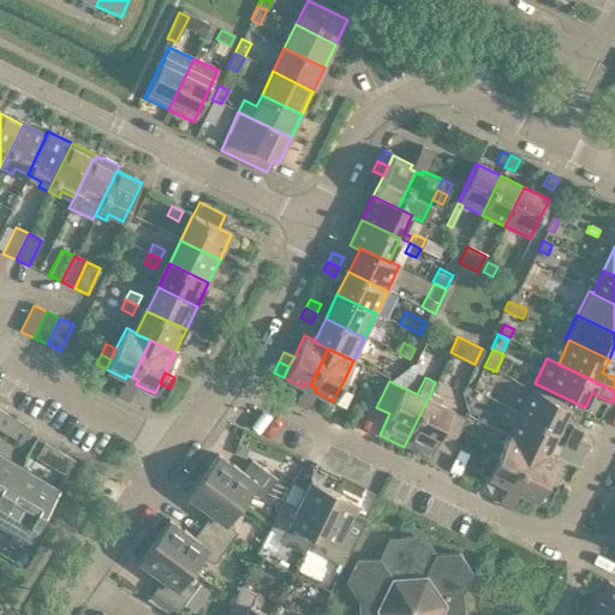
[(344,381),(338,392),(348,396),(353,386),(344,381)]
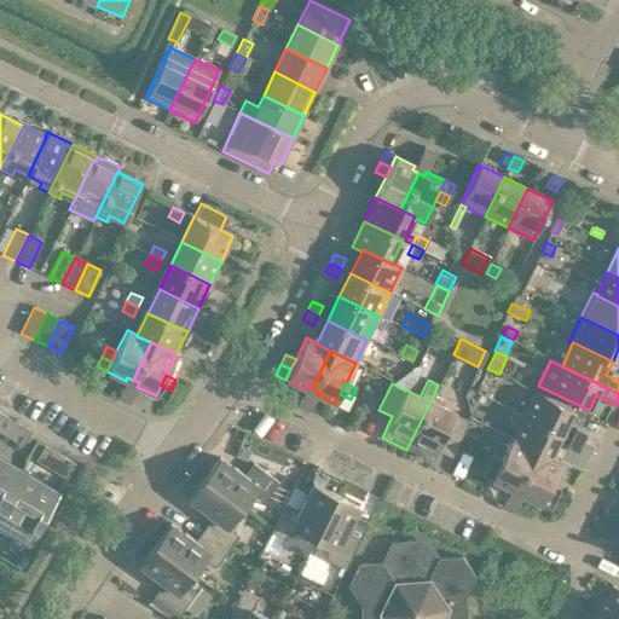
[(161,386),(156,395),(166,400),(171,391),(161,386)]
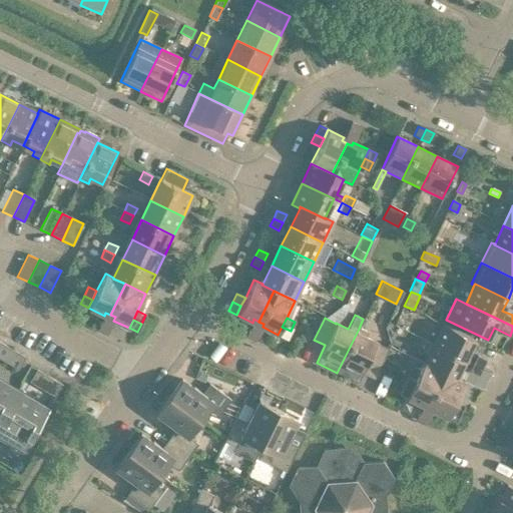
[(432,345),(465,360),(475,340),(443,324),(432,345)]
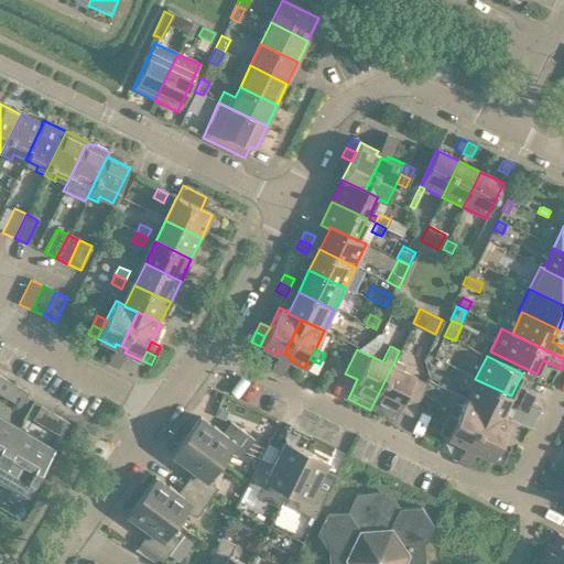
[(310,359),(305,368),(314,372),(320,364),(310,359)]
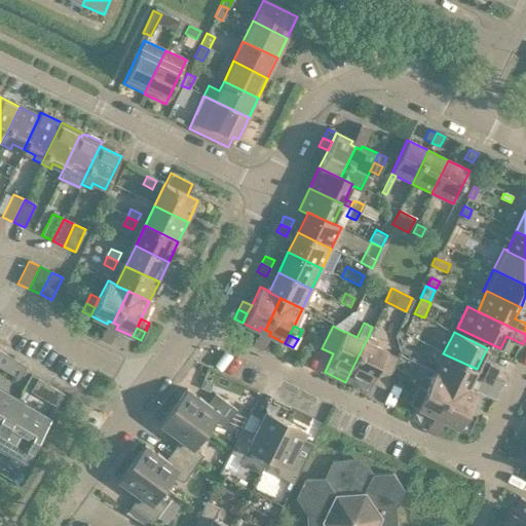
[(368,337),(345,382),(367,392),(371,382),(383,388),(386,380),(398,358),(374,346),(376,341),(368,337)]
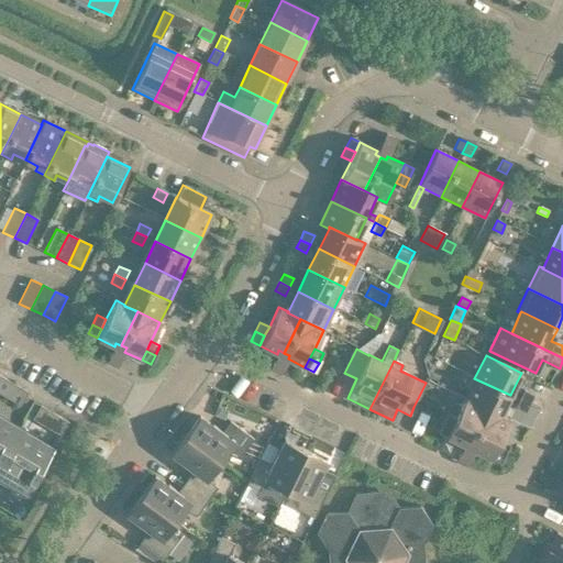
[(1,377),(0,379),(0,394),(2,396),(10,382),(1,377)]
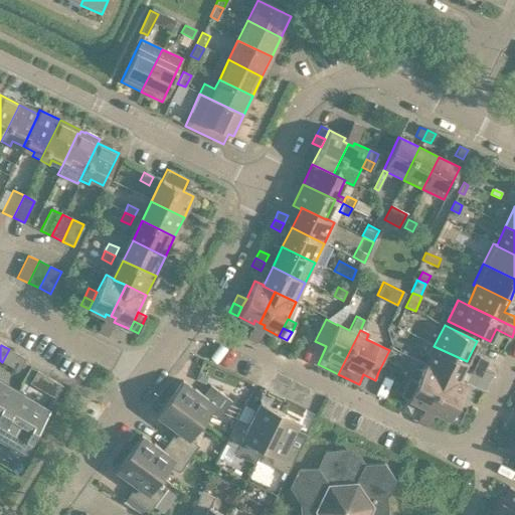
[(457,381),(458,380),(467,361),(434,346),(424,365),(446,375),(457,381)]
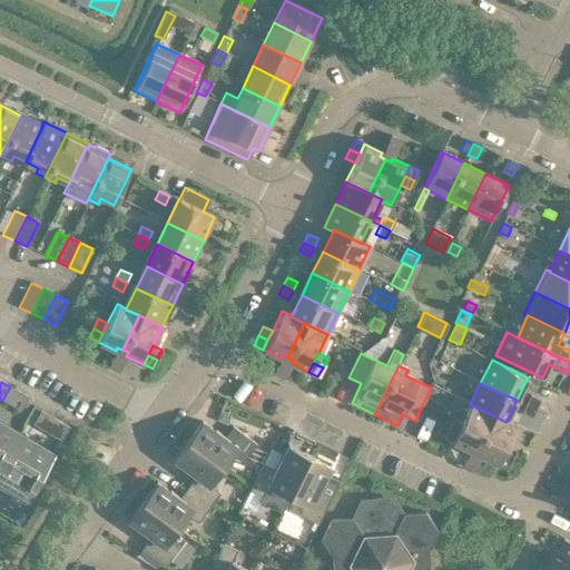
[(10,386),(2,401),(11,405),(19,392),(10,386)]
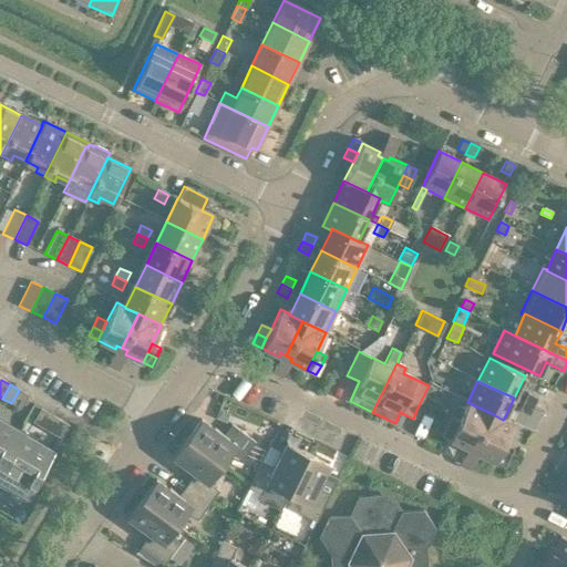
[(20,409),(24,400),(28,395),(19,390),(11,403),(20,409)]
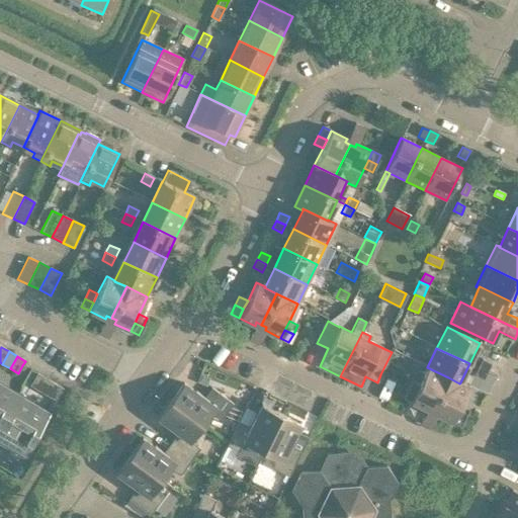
[(478,367),(487,372),(491,364),(481,359),(478,367)]
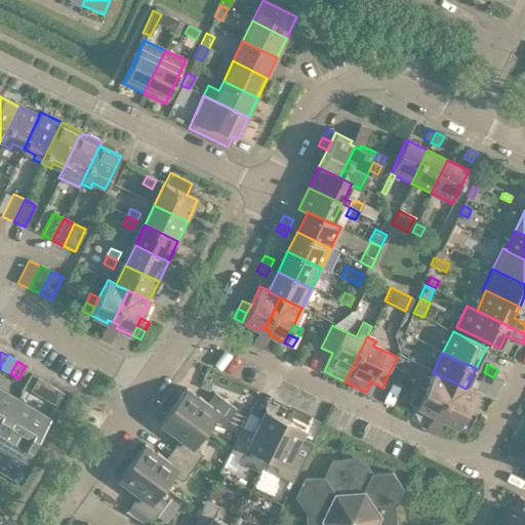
[(433,411),(438,414),(454,382),(433,372),(425,390),(419,399),(415,407),(432,415),(433,411)]
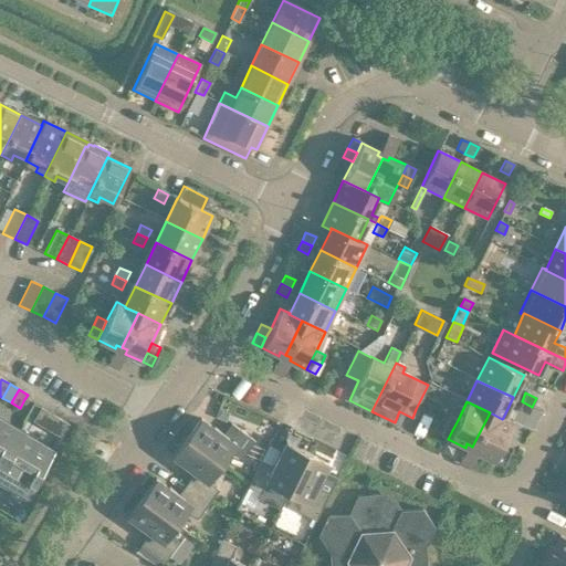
[(527,415),(532,407),(522,401),(517,410),(527,415)]
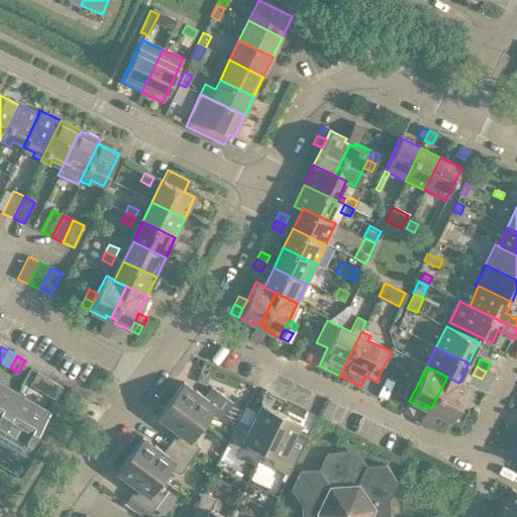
[(29,385),(37,390),(44,377),(36,373),(29,385)]
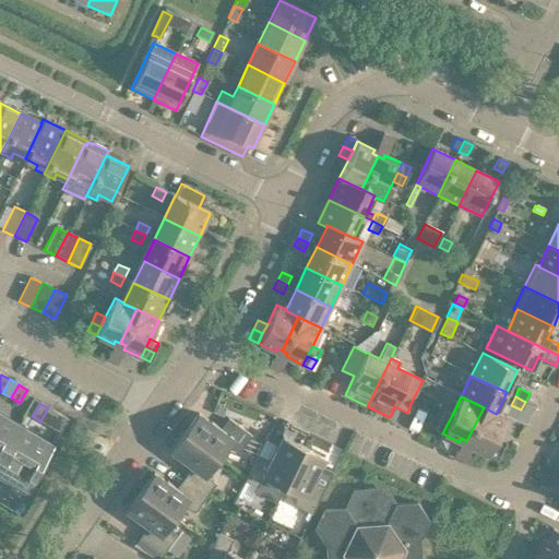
[(48,407),(40,421),(49,426),(57,413),(48,407)]
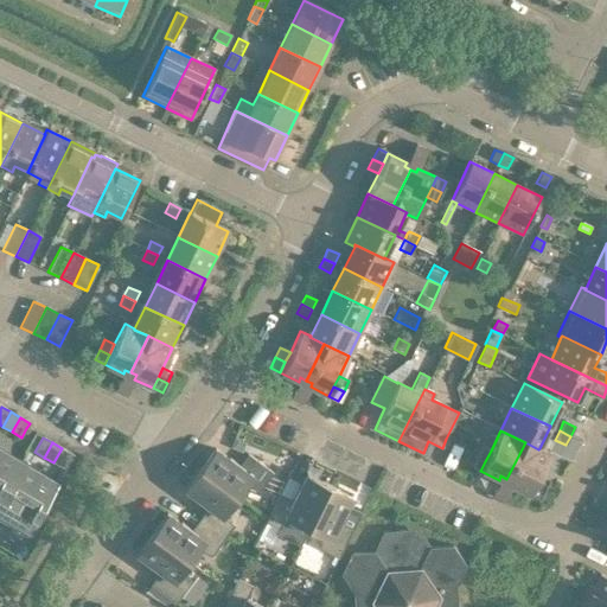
[(529,494),(534,484),(540,474),(550,453),(540,448),(538,449),(525,442),(506,479),(512,481),(511,485),(529,494)]
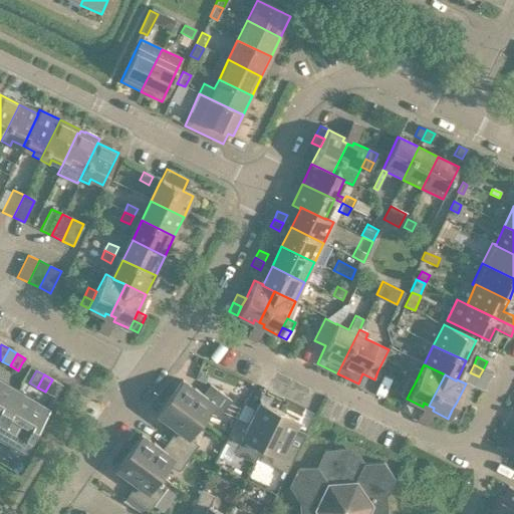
[(403,387),(411,391),(416,381),(407,377),(403,387)]
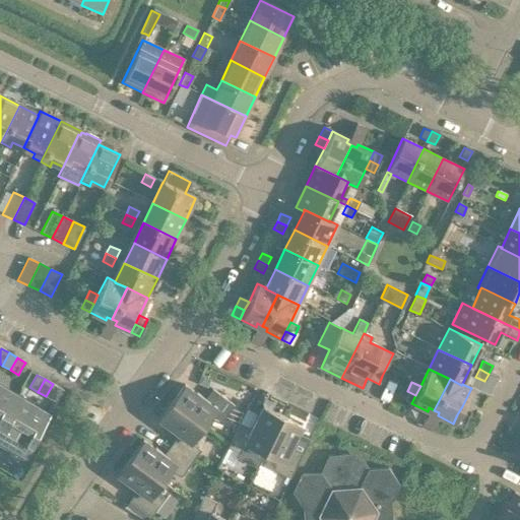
[(53,384),(46,396),(53,401),(61,389),(53,384)]
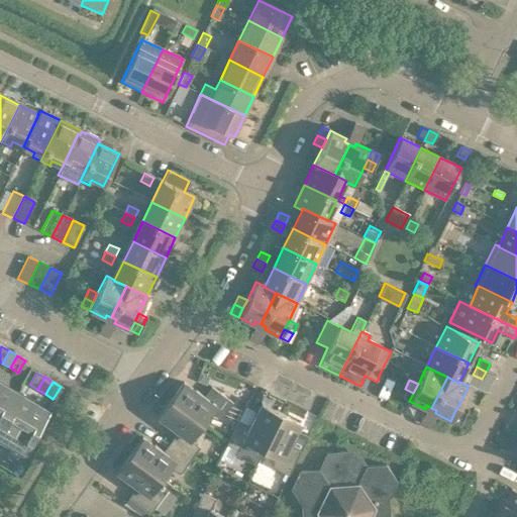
[(170,400),(202,424),(209,414),(220,418),(232,403),(210,387),(203,397),(195,390),(194,391),(183,383),(170,400)]
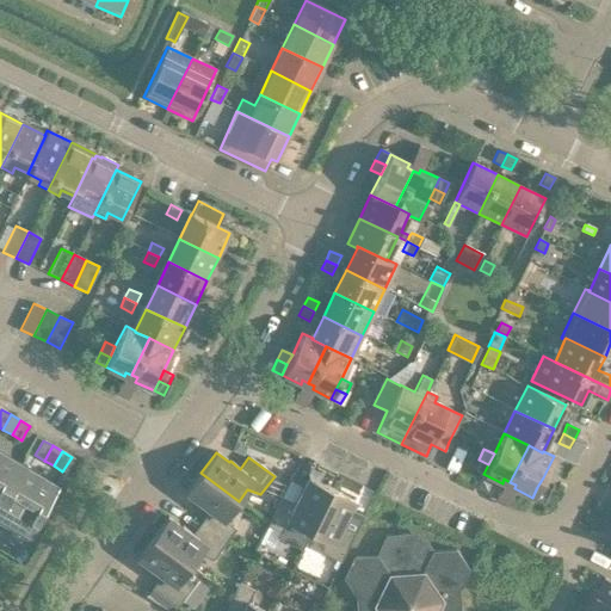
[(0,457),(0,497),(17,468),(0,457)]
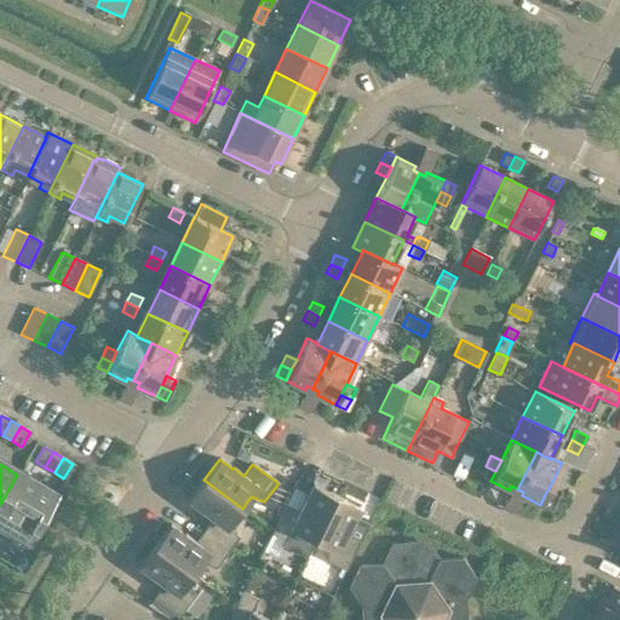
[(491,481),(495,471),(486,466),(481,476),(491,481)]
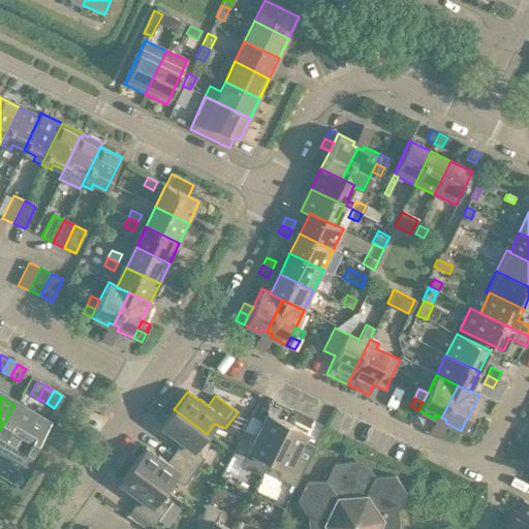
[(48,425),(14,405),(0,430),(0,447),(26,463),(48,425)]
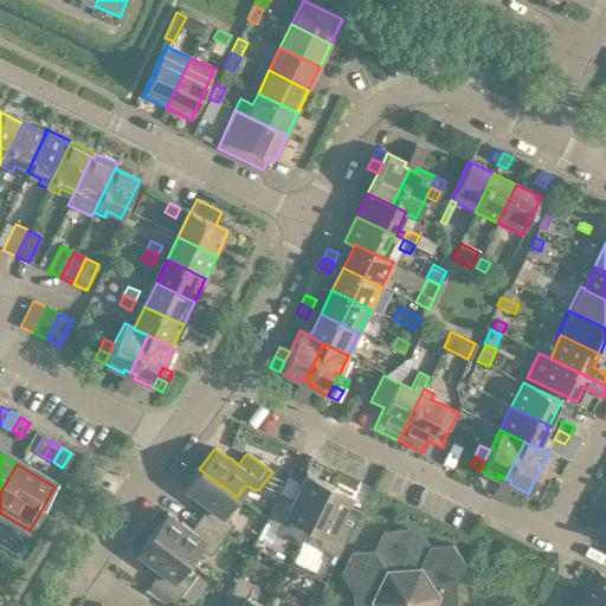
[(199,519),(224,537),(234,523),(224,515),(237,497),(199,469),(184,488),(198,498),(197,500),(207,507),(199,519)]
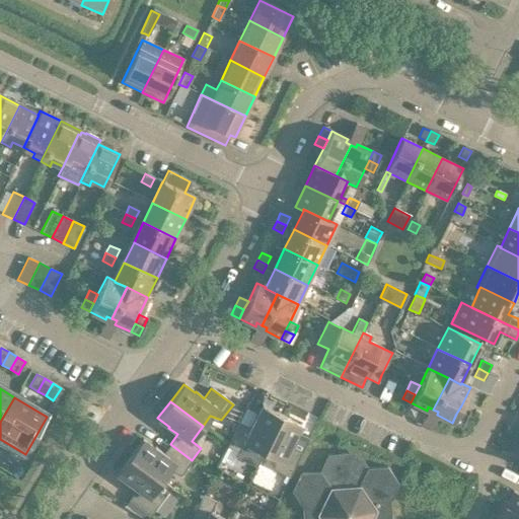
[(238,423),(227,447),(239,452),(237,455),(256,464),(263,451),(281,415),(262,405),(257,415),(255,419),(254,418),(249,428),(238,423)]
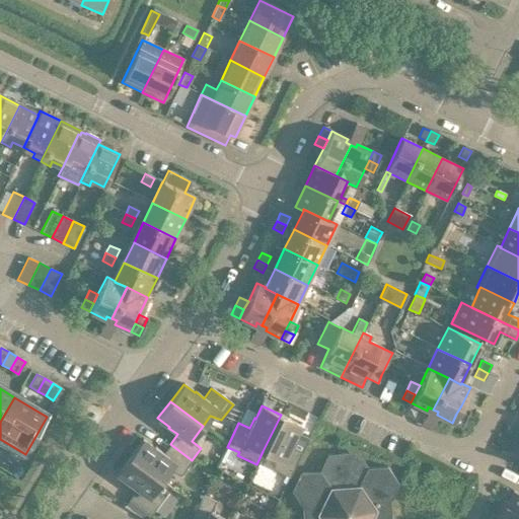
[(456,414),(465,419),(469,410),(461,405),(456,414)]
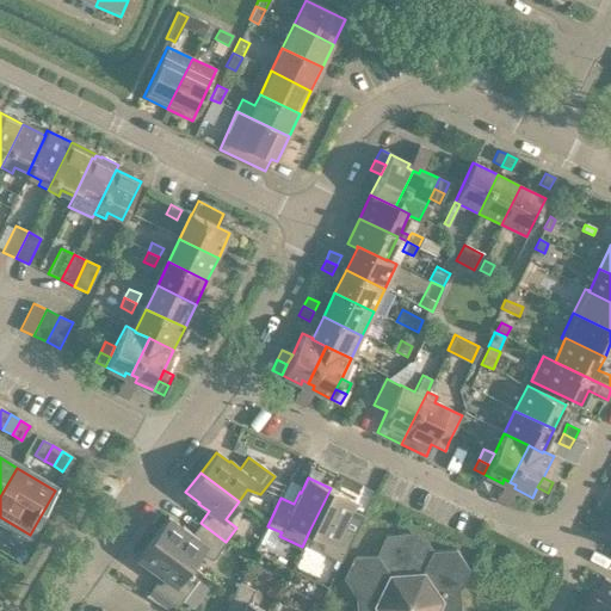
[(537,487),(532,498),(542,503),(548,493),(537,487)]
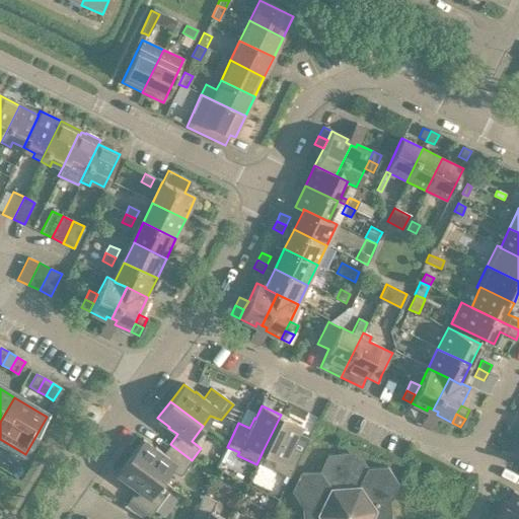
[(281,415),(263,451),(274,457),(272,468),(277,471),(289,477),(291,472),(300,453),(291,448),(290,448),(291,445),(295,438),(294,437),(296,433),(300,425),(291,420),(281,415)]
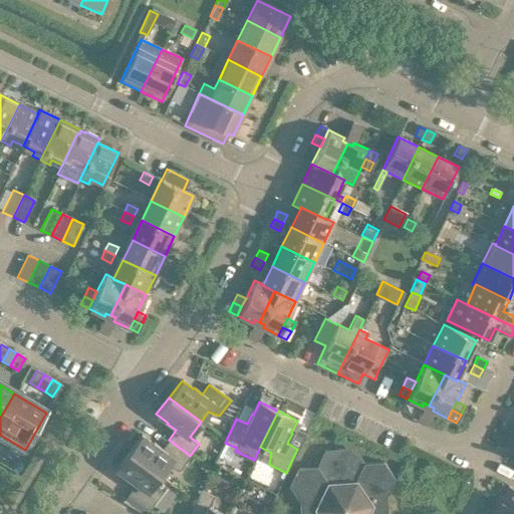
[(127,452),(161,476),(168,467),(178,471),(190,456),(169,440),(162,449),(153,443),(152,444),(141,435),(127,452)]
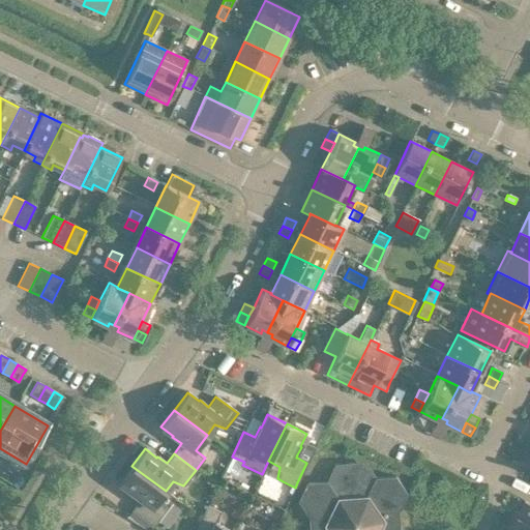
[(401,529),(399,528),(398,511),(406,493),(394,476),(376,478),(370,470),(360,471),(355,463),(334,464),(326,481),(306,483),(297,502),(308,518),(308,529),(401,529)]
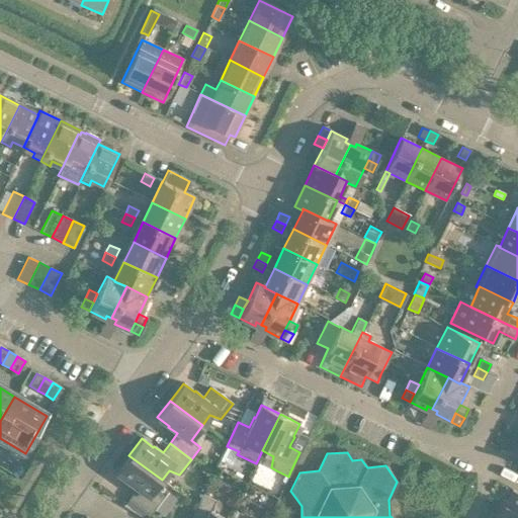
[(128,455),(116,472),(127,482),(126,483),(136,489),(128,498),(123,506),(142,517),(146,511),(150,514),(154,509),(171,487),(162,480),(128,455)]
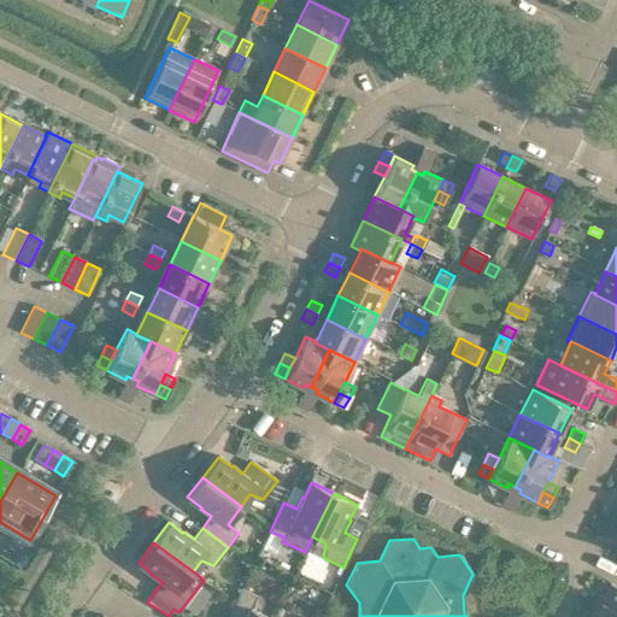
[(13,556),(13,558),(13,559),(13,560),(13,562),(15,563),(16,564),(17,565),(18,565),(21,566),(22,566),(24,565),(25,564),(27,563),(28,562),(28,559),(28,557),(28,556),(27,553),(25,552),(23,552),(22,551),(19,551),(18,552),(16,552),(15,553),(15,554),(13,556)]
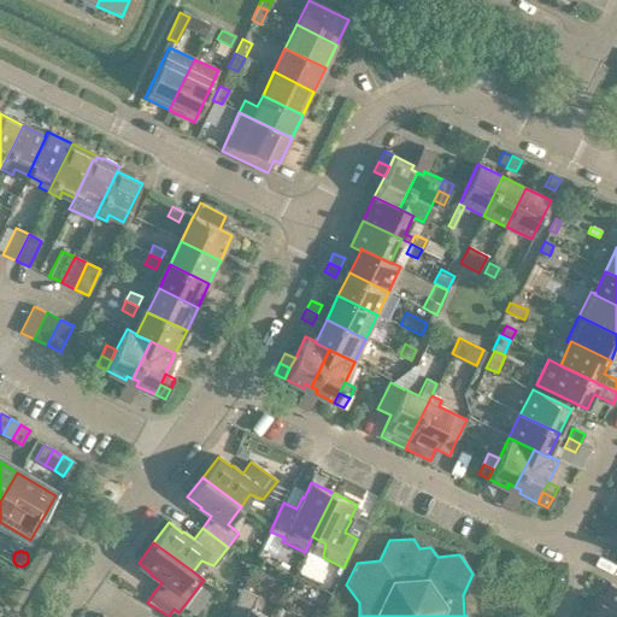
[(587,616),(616,616),(616,587),(610,585),(603,598),(599,595),(587,616)]
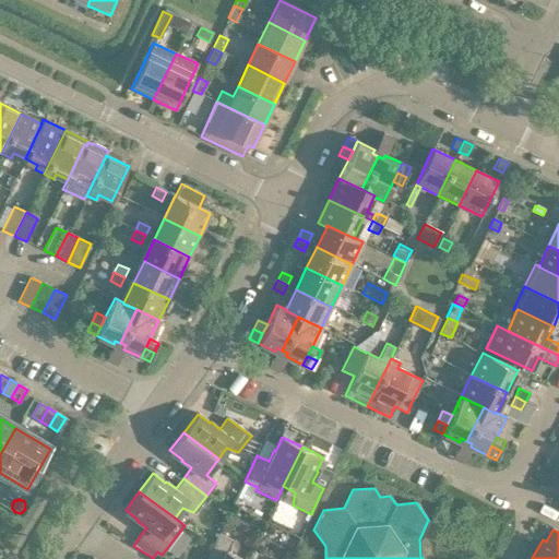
[(242,558),(226,551),(232,540),(218,534),(205,558),(242,558)]
